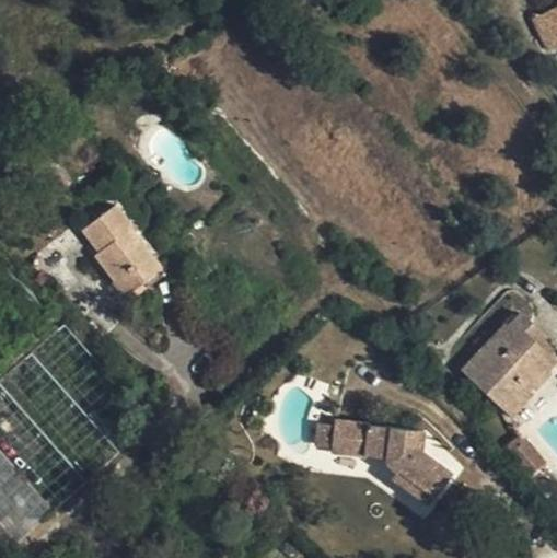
[(556,7),(532,20),(547,50),(556,45),(556,7)]
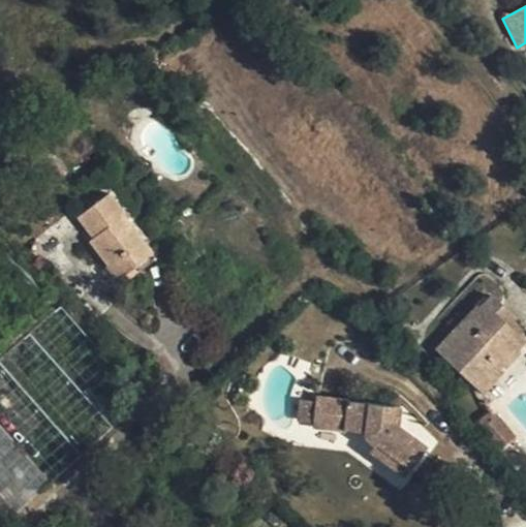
[(89,242),(107,267),(117,279),(150,253),(120,215),(122,213),(107,194),(75,218),(93,239),(89,242)]
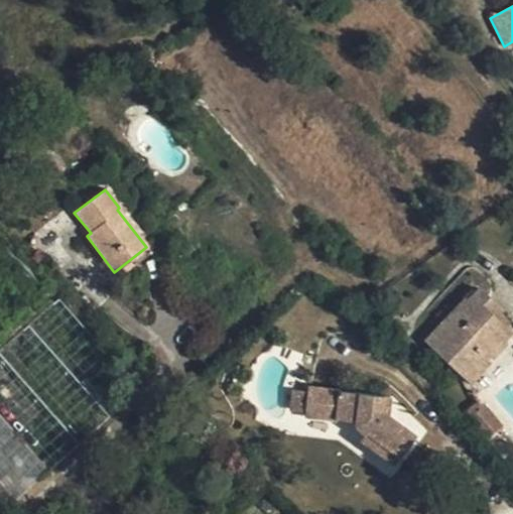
[(107,278),(114,272),(105,260),(98,265),(107,278)]
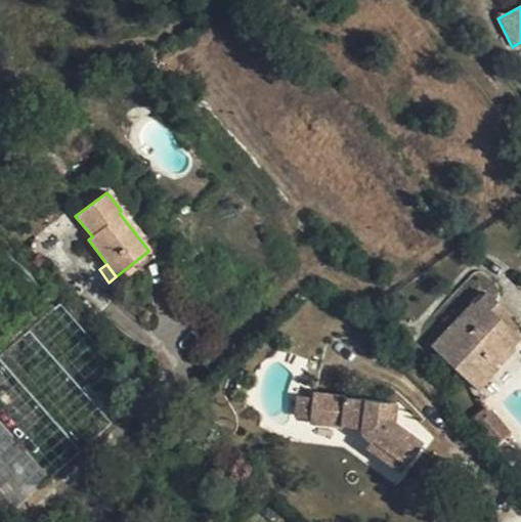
[(495,361),(511,344),(518,337),(503,323),(509,315),(484,293),(474,305),(472,303),(432,346),(477,389),(496,367),(492,364),(495,361)]
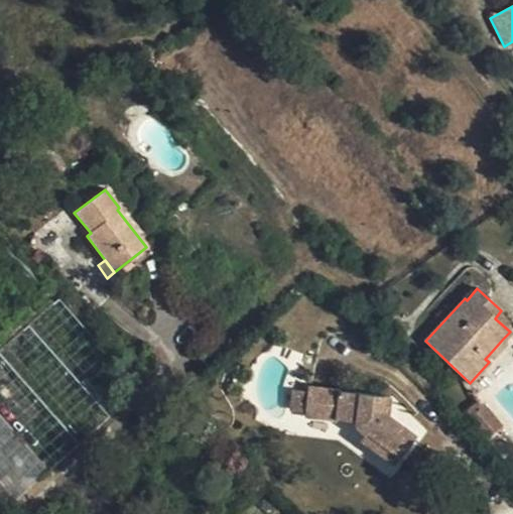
[(512,328),(512,322),(501,310),(495,318),(510,332),(512,328)]
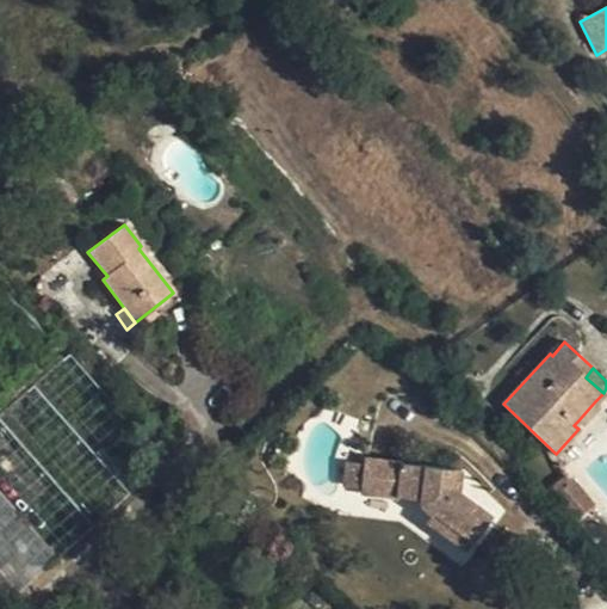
[(600,405),(595,401),(577,422),(582,425),(600,405)]
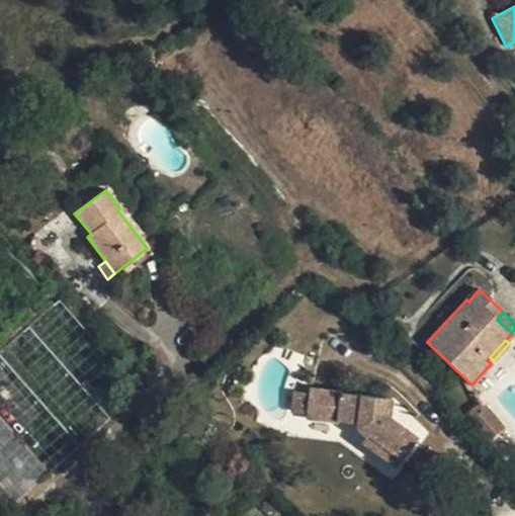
[(307,390),(307,395),(304,416),(305,418),(355,424),(354,429),(397,462),(415,438),(390,420),(384,416),(385,399),(307,390)]
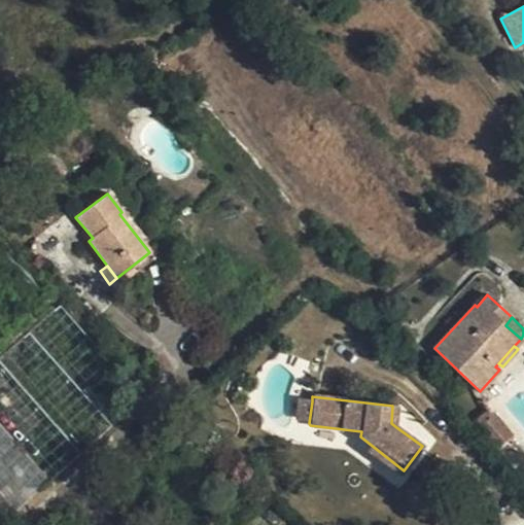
[(293,421),(309,423),(312,401),(295,399),(293,421)]
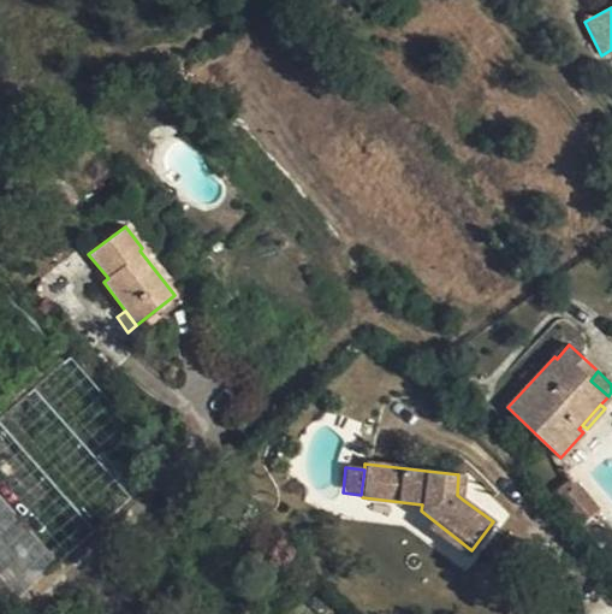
[(467,476),(458,474),(457,495),(463,500),(467,476)]
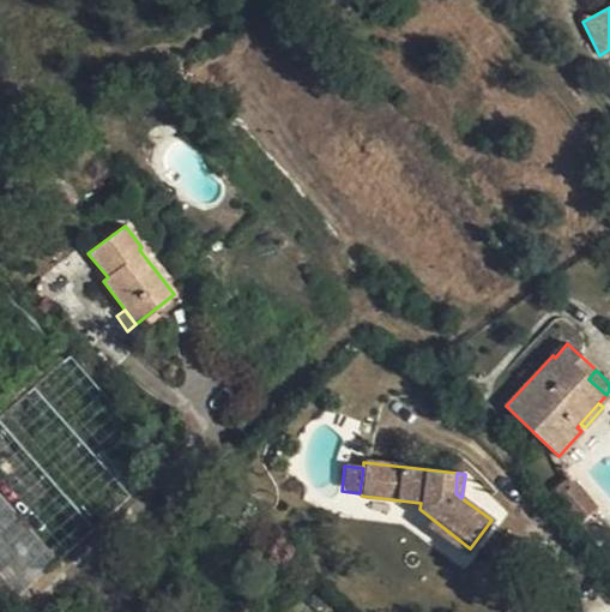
[(567,479),(550,492),(574,526),(592,510),(567,479)]
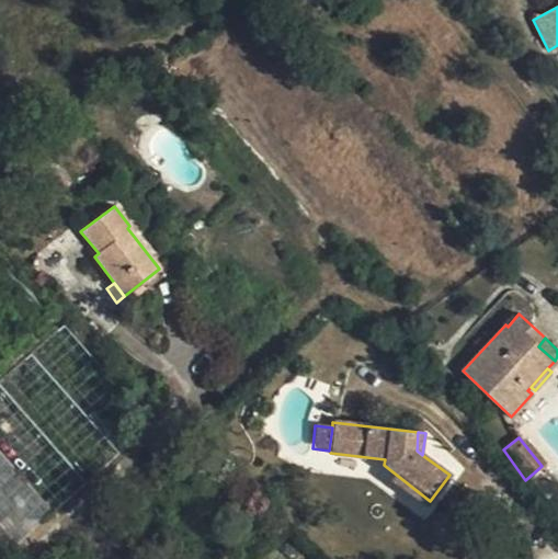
[(0,557),(50,512),(0,454),(0,557)]
